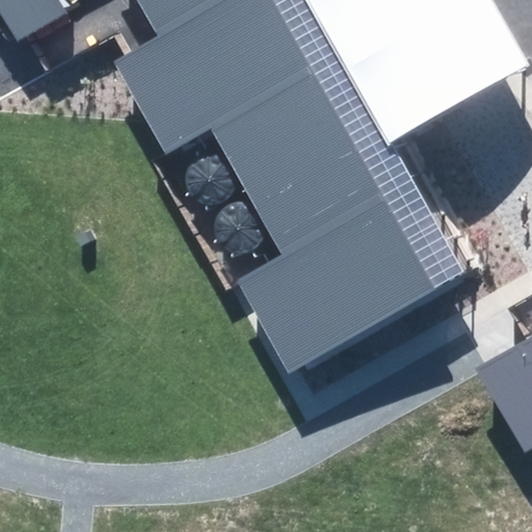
[(0,0),(0,9),(19,40),(67,16),(57,0),(137,0),(158,36),(125,56),(114,62),(147,122),(164,154),(210,128),(284,254),(238,281),(289,372),(297,367),(435,291),(272,0),(0,0)]
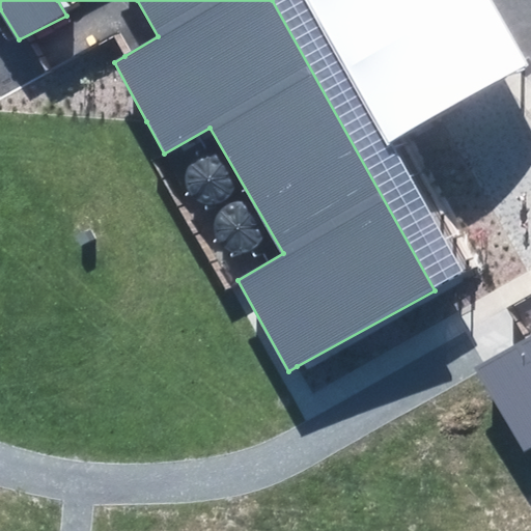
[(272,0),(435,290),(462,272),(388,142),(306,0),(272,0)]
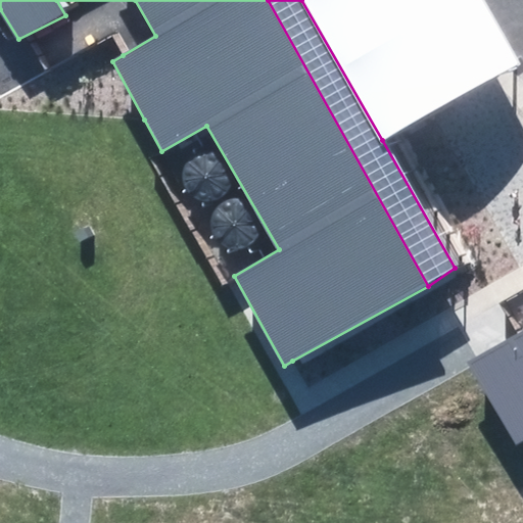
[(301,0),(382,140),(402,129),(519,63),(482,0),(301,0)]
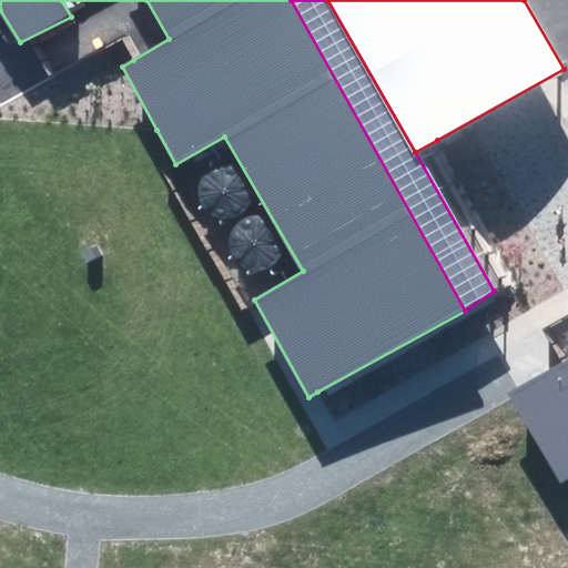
[(192,201),(195,210),(202,216),(211,221),(221,222),(230,220),(239,214),(244,208),(247,198),(247,189),(244,180),(237,172),(230,168),(221,165),(212,166),(204,170),(198,175),(193,183),(191,192),(192,201)]
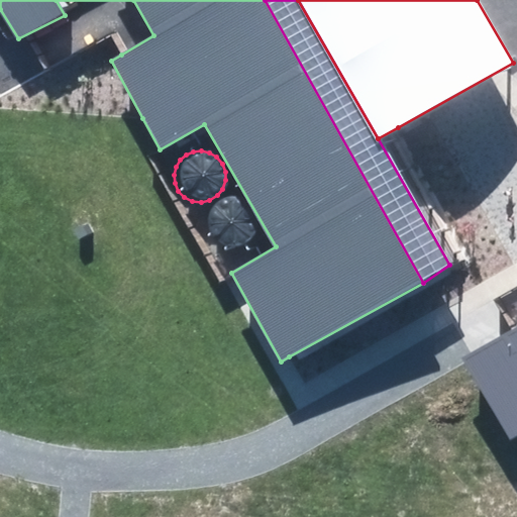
[(204,232),(207,240),(213,246),(221,250),(230,251),(238,249),(246,245),(251,238),(254,229),(254,221),(251,213),(245,206),(237,202),(230,200),(222,201),(215,204),(209,209),(204,216),(203,224),(204,232)]
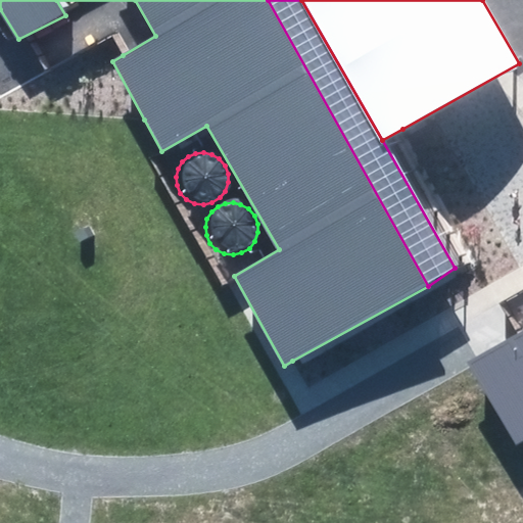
[(522,330),(468,361),(516,444),(522,439),(522,330)]
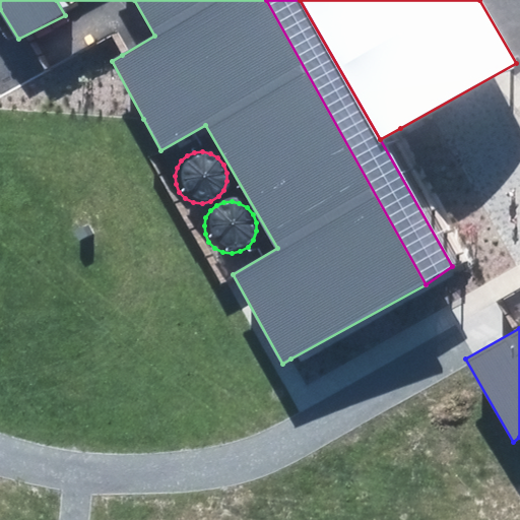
All buildings are outlined.
